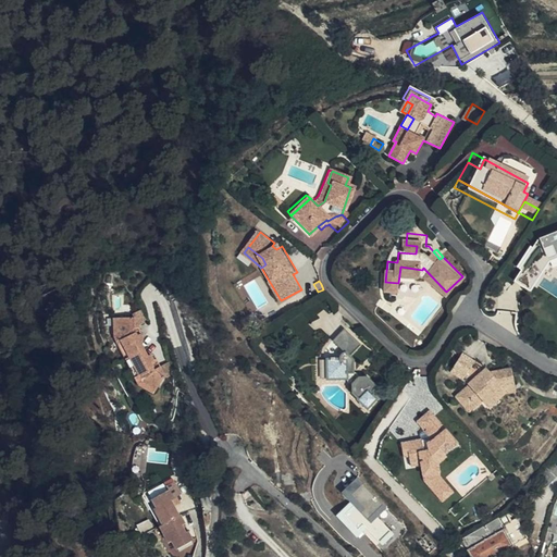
[(334,341),(344,350),(350,357),(360,346),(344,331),(334,341)]
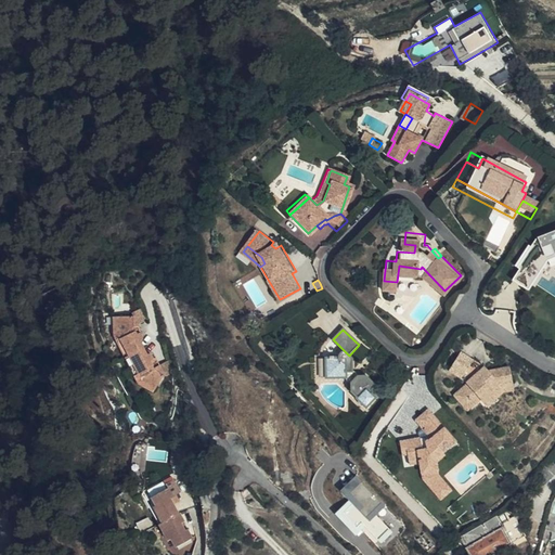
[(152,352),(153,351),(150,345),(154,341),(150,333),(134,335),(133,353),(140,364),(136,366),(145,386),(151,384),(158,397),(172,407),(181,392),(176,384),(171,386),(167,378),(166,379),(164,376),(160,375),(159,375),(151,361),(154,359),(154,357),(152,352)]
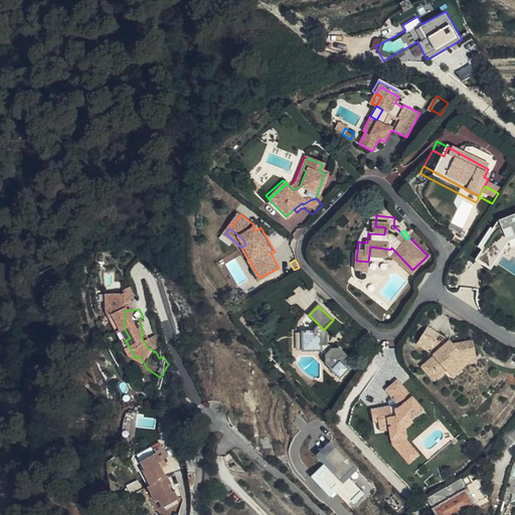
[(124,328),(125,311),(120,311),(120,329),(126,340),(130,338),(124,328)]
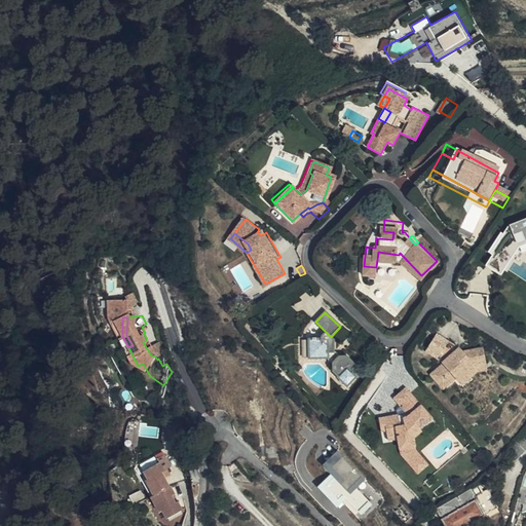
[(350,357),(342,358),(336,351),(334,340),(331,337),(325,331),(323,333),(321,336),(322,341),(310,341),(311,361),(327,360),(332,366),(333,374),(347,388),(358,379),(355,377),(359,373),(355,370),(360,366),(350,357)]
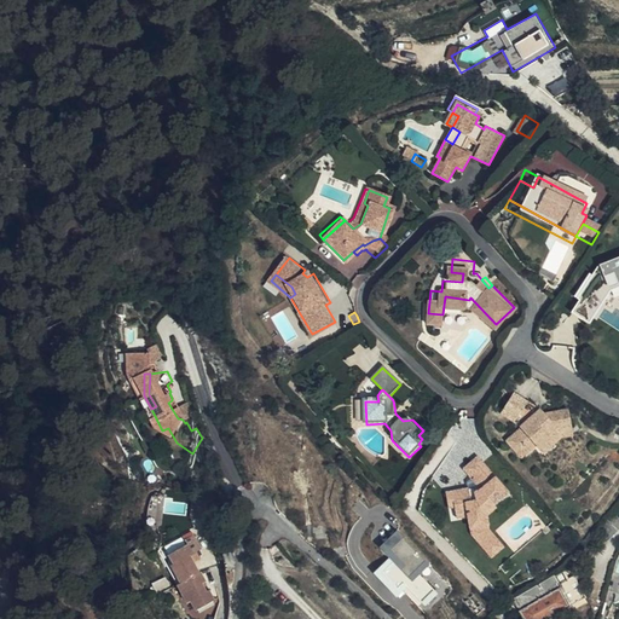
[(559,429),(574,428),(573,411),(545,415),(541,411),(519,429),(522,432),(508,444),(516,453),(525,446),(530,453),(537,447),(541,451),(553,440),(549,437),(559,429)]
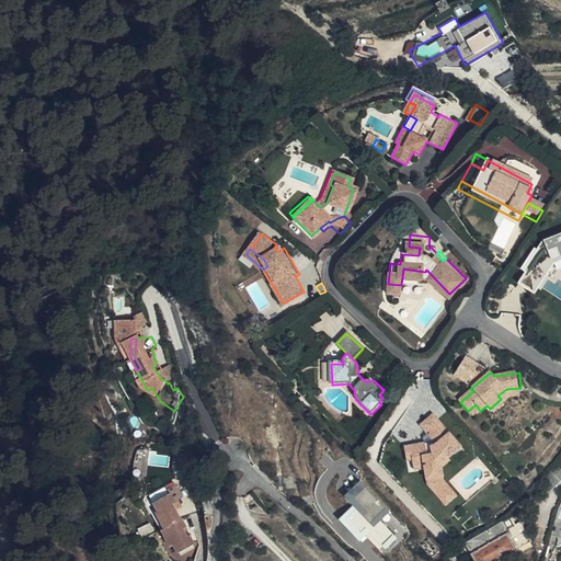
[(178,388),(183,397),(184,399),(193,395),(187,382),(178,388)]
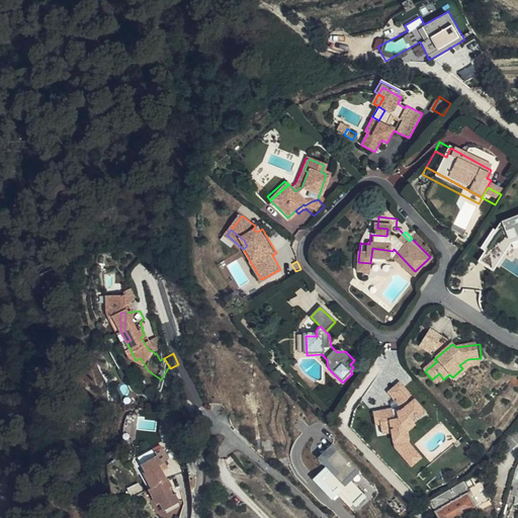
[(141,358),(136,360),(144,373),(158,382),(161,379),(148,370),(141,358)]
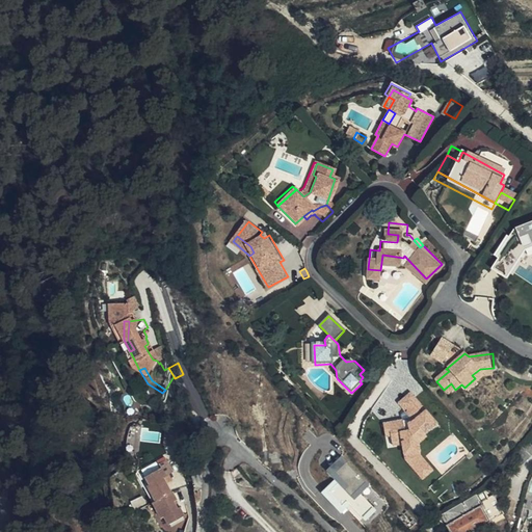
[(494,375),(494,368),(480,369),(472,375),(475,378),(464,388),(468,392),(485,376),(494,375)]
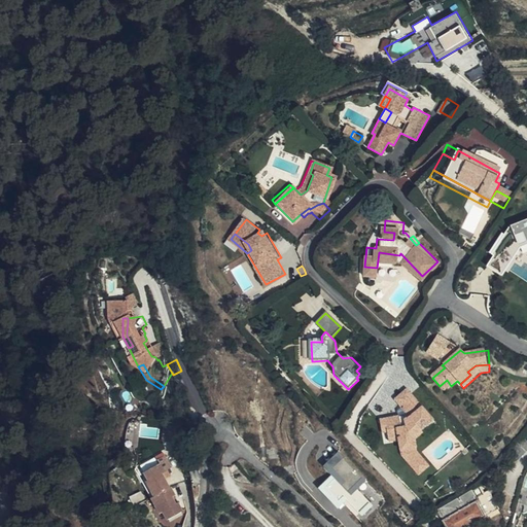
[(447,380),(440,386),(445,392),(451,386),(447,380)]
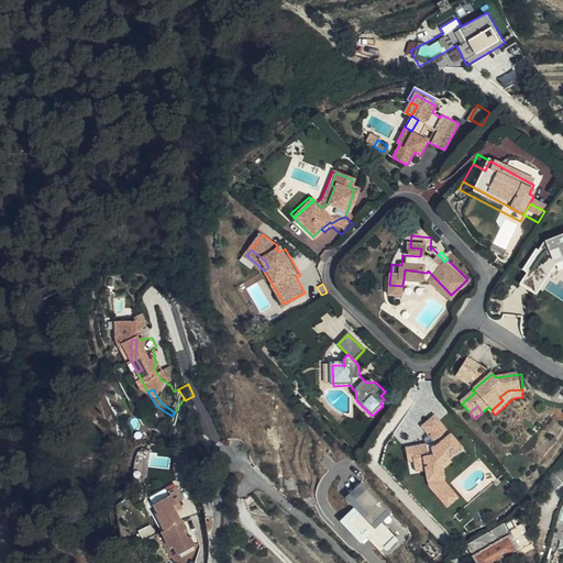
[(426,433),(440,421),(434,416),(421,428),(426,433)]
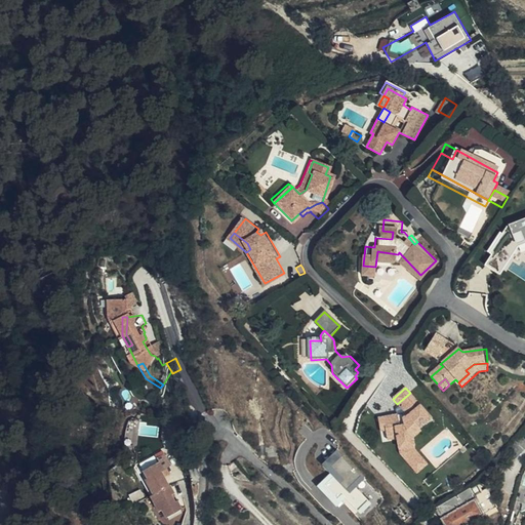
[(434,419),(410,393),(397,404),(408,417),(407,418),(406,417),(403,419),(400,419),(399,415),(379,418),(380,430),(386,430),(388,440),(397,438),(399,448),(414,446),(413,438),(420,431),(418,429),(422,425),(428,426),(434,419)]
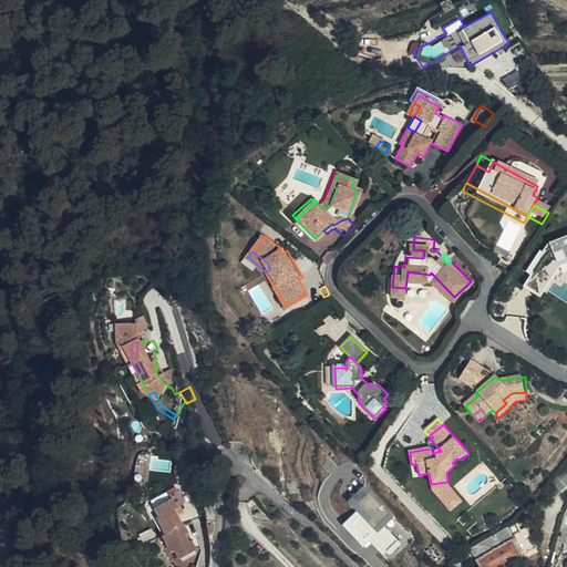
[(449,486),(447,482),(431,484),(431,490),(441,501),(452,491),(449,486)]
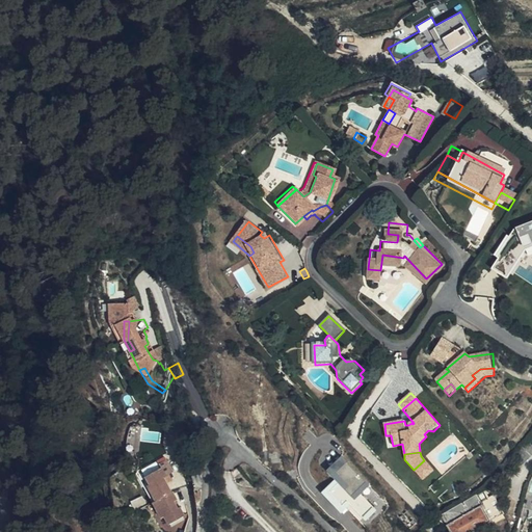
[(424,460),(414,470),(423,479),(433,471),(424,460)]
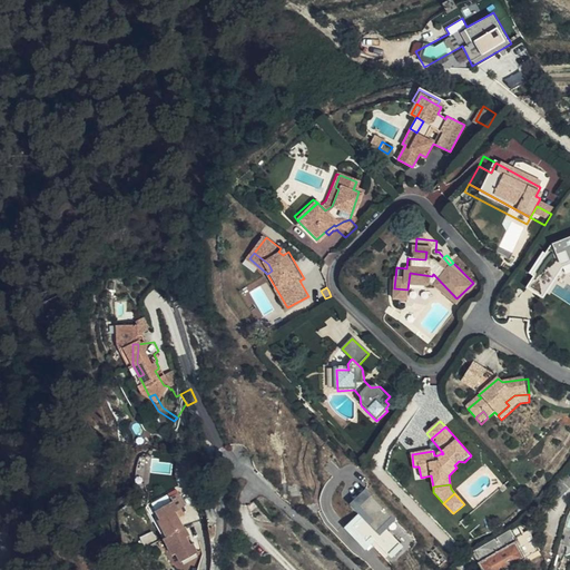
[(551,502),(551,498),(547,494),(527,516),(529,518),(536,511),(540,514),(551,502)]
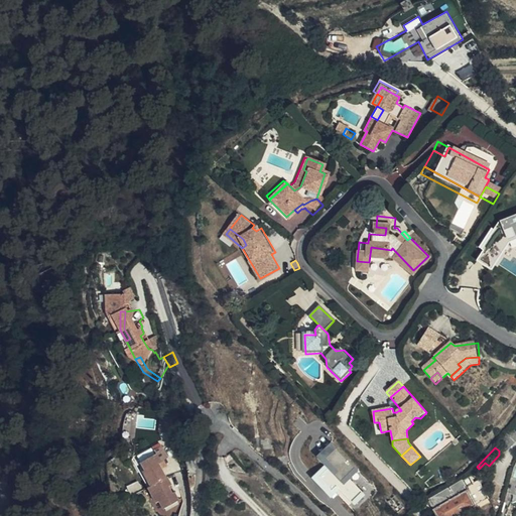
[(187,503),(181,495),(178,498),(173,490),(176,488),(179,486),(174,479),(172,480),(163,467),(170,462),(161,450),(153,456),(155,460),(142,469),(147,477),(145,478),(155,492),(153,494),(164,508),(167,506),(172,513),(187,503)]
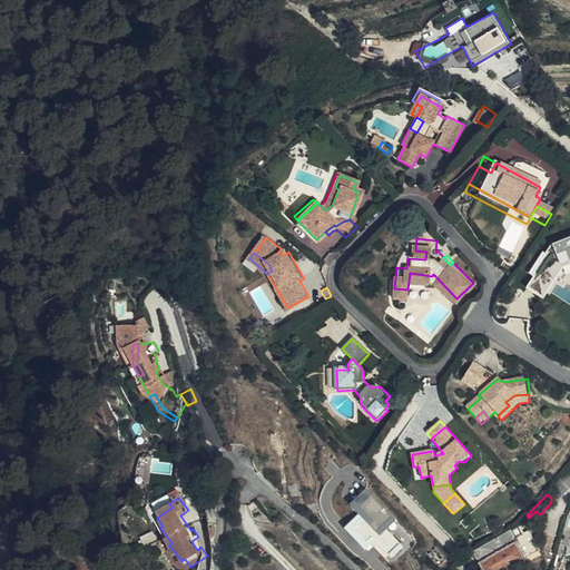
[(569,510),(569,513),(560,544),(569,548),(569,510)]
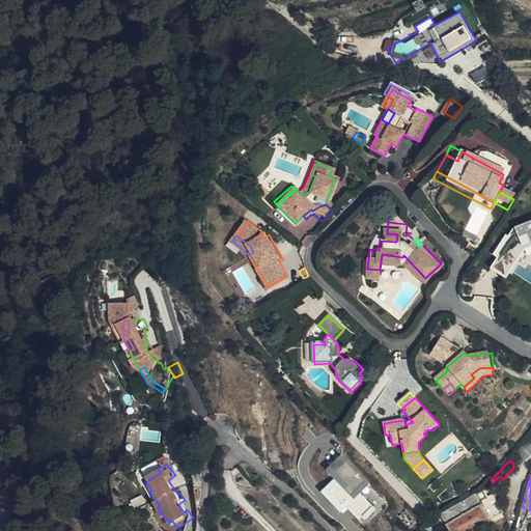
[(471,530),(475,529),(502,513),(492,494),(486,496),(483,491),(441,513),(445,522),(443,524),(446,530),(471,530)]
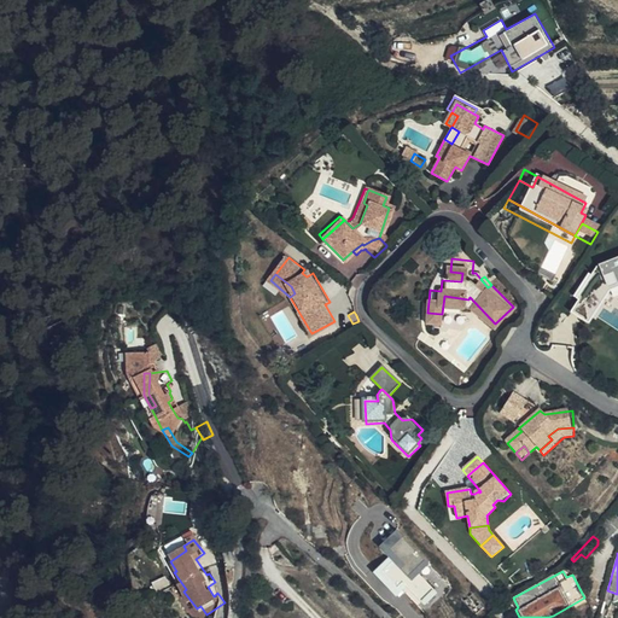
[(214,596),(217,593),(211,584),(208,587),(214,596)]
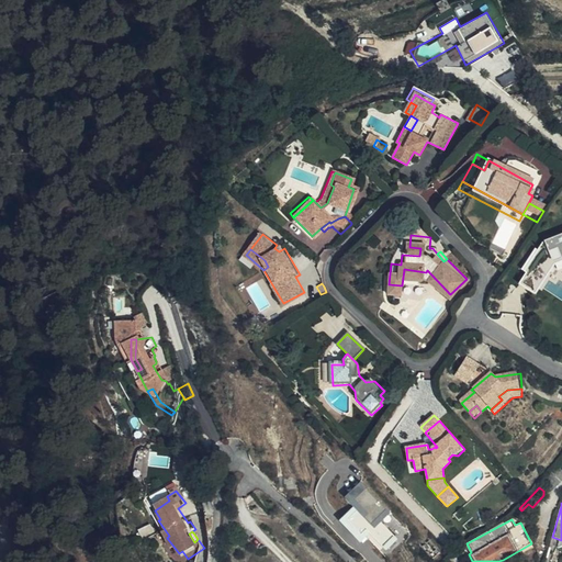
[(444,550),(434,538),(425,546),(435,557),(444,550)]
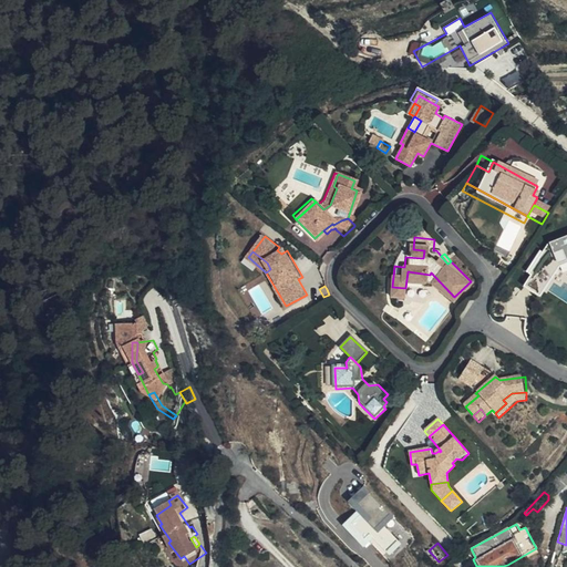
[(475,557),(471,548),(465,552),(473,559),(475,557)]
